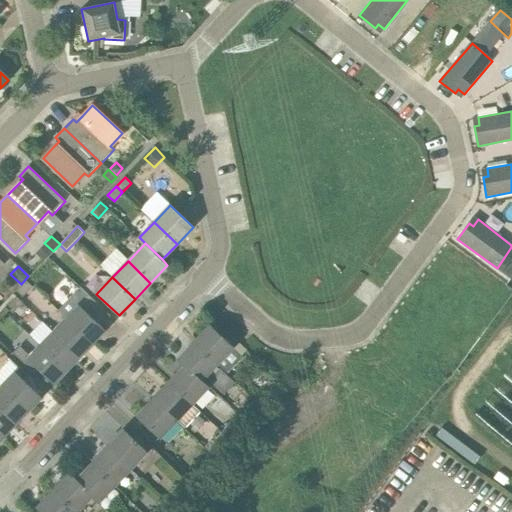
[(23,297),(33,287),(26,281),(16,291),(23,297)]
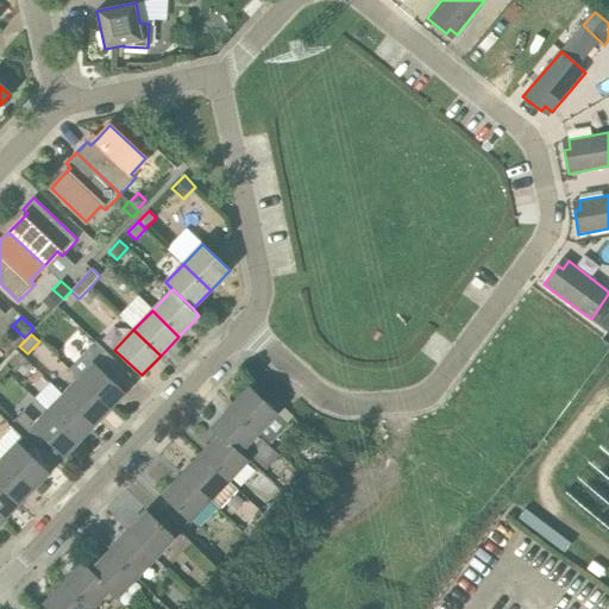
[(68,370),(77,378),(110,409),(126,393),(114,382),(125,370),(95,341),(68,370)]
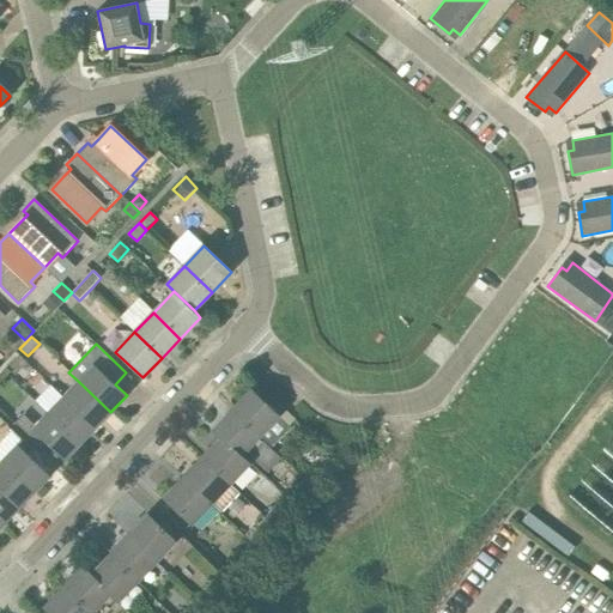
[(16,375),(28,363),(19,356),(7,368),(16,375)]
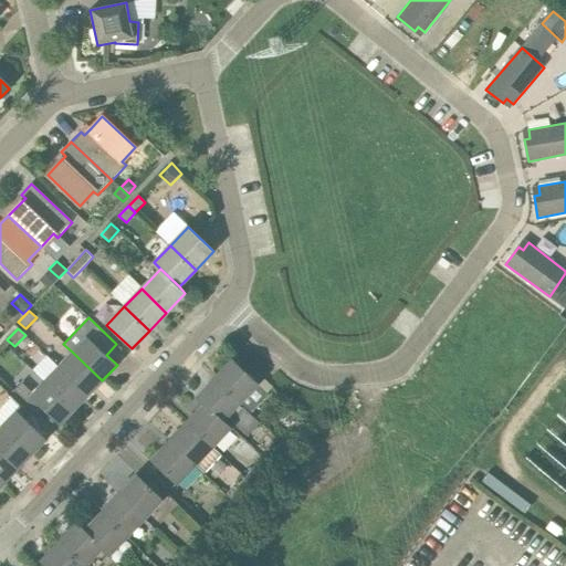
[(58,367),(88,395),(91,392),(92,391),(102,380),(72,352),(58,367)]
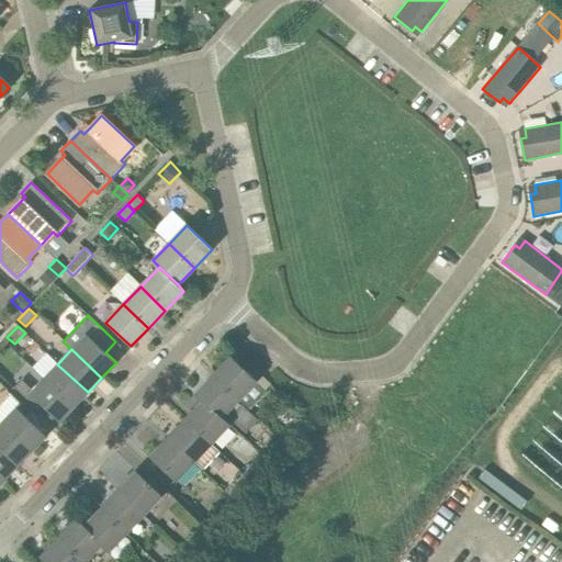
[(229,357),(212,375),(237,401),(246,407),(248,411),(267,392),(266,391),(256,382),(231,358),(229,357)]
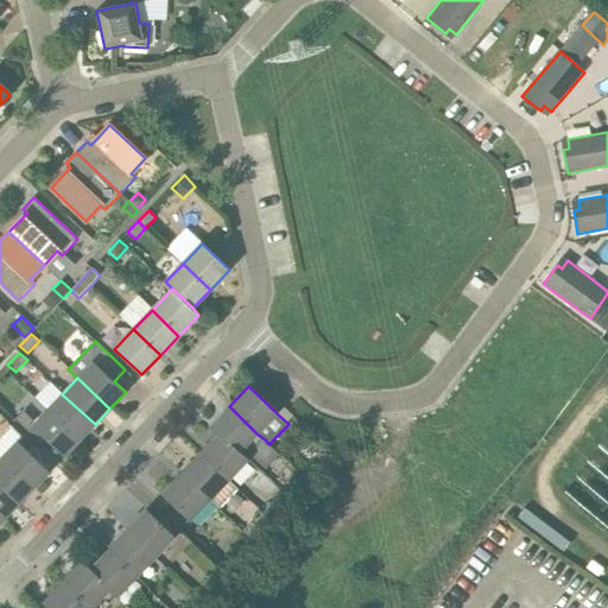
[(48,410),(80,441),(95,424),(62,394),(48,410)]
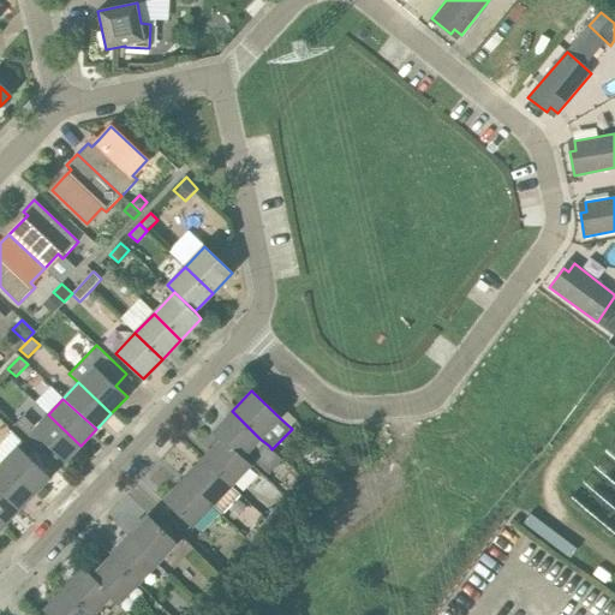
[(213,433),(221,440),(242,458),(243,457),(260,439),(232,411),(213,433)]
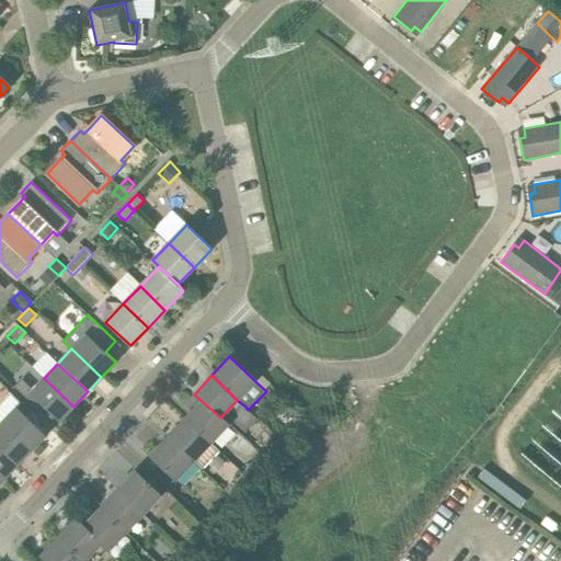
[(73,407),(44,378),(32,390),(21,380),(14,387),(26,398),(31,393),(34,398),(43,405),(59,421),(73,407)]
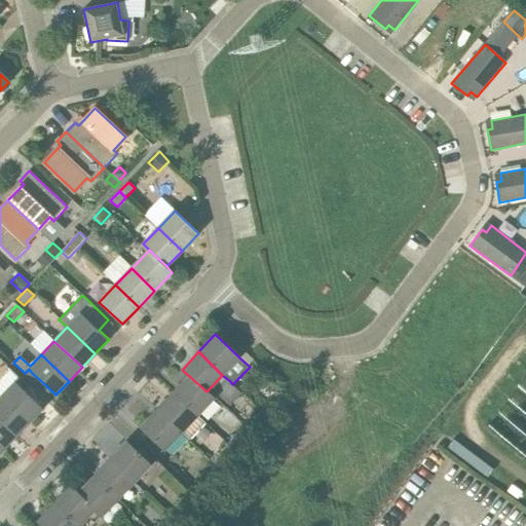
[(40,380),(32,373),(28,377),(36,384),(40,380)]
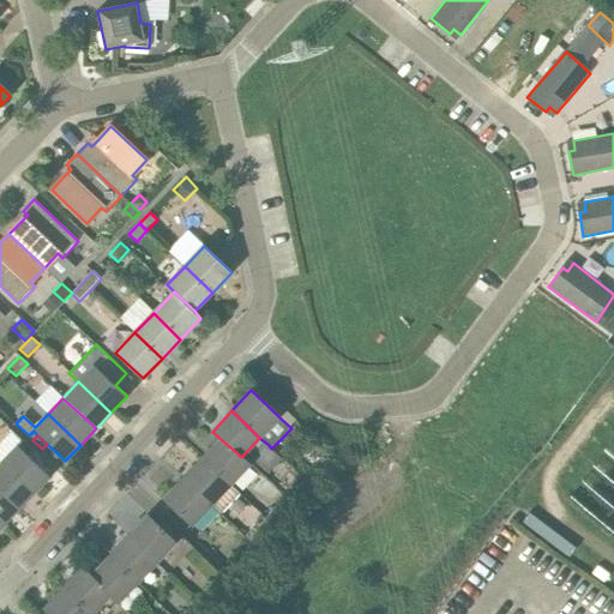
[(202,459),(229,486),(251,464),(242,456),(241,457),(221,439),(202,459)]
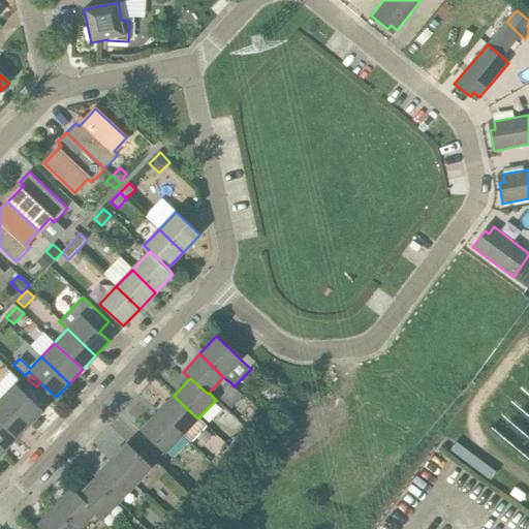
[(42,410),(16,384),(1,399),(29,425),(42,410)]
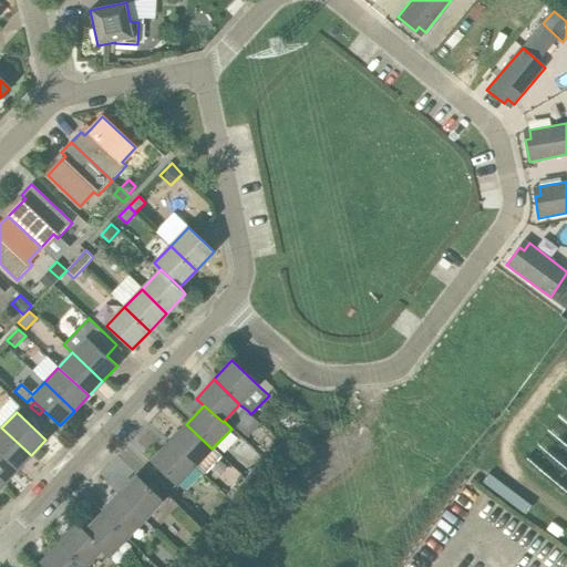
[(195,466),(212,449),(186,424),(168,442),(195,466)]
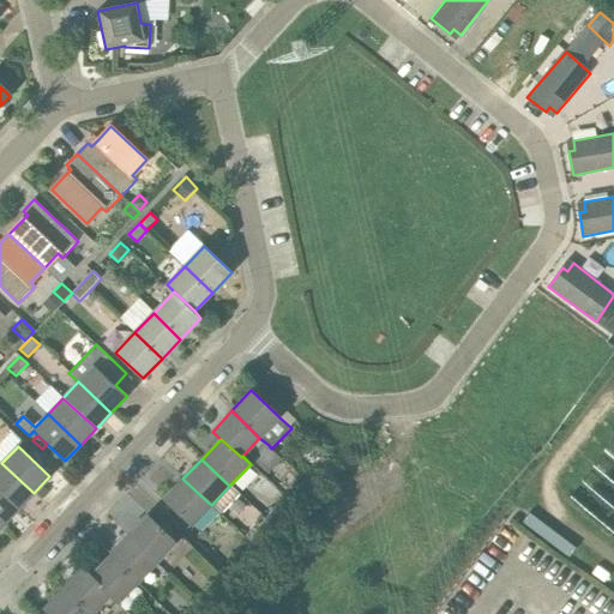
[(0,491),(19,510),(34,493),(1,463),(0,464),(0,491)]
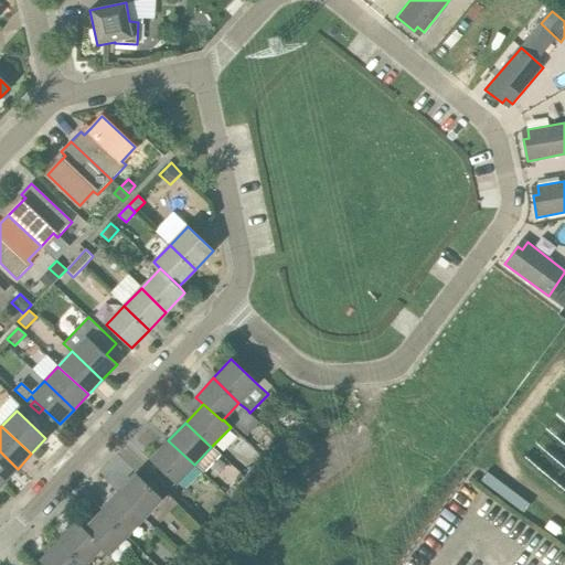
[(289,450),(298,440),(290,434),(281,444),(289,450)]
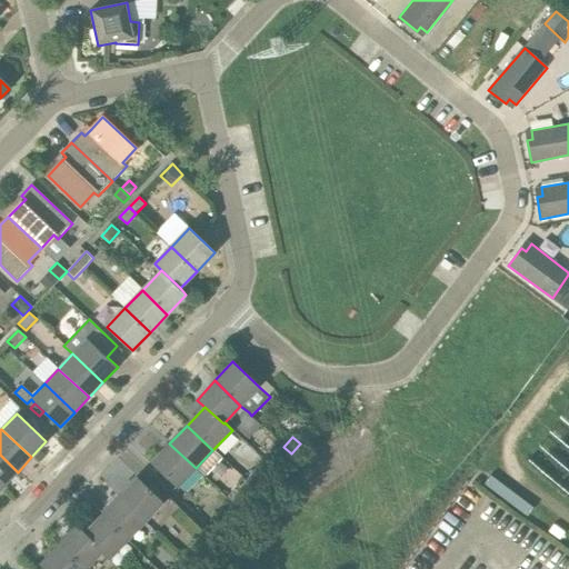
[(196,468),(169,443),(152,461),(187,495),(205,477),(196,468)]
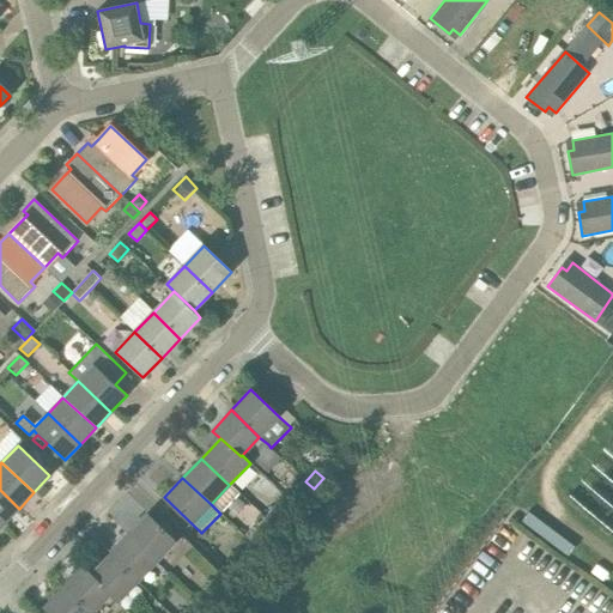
[(314,489),(305,481),(296,492),(303,499),(314,489)]
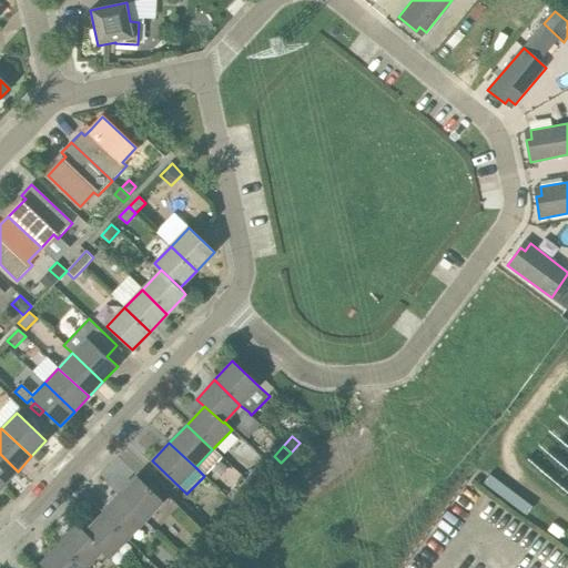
[(0,483),(3,486),(18,472),(0,454),(0,483)]
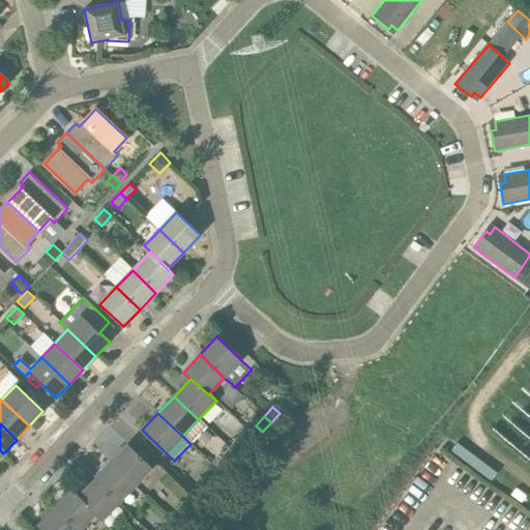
[(237,455),(245,446),(238,440),(230,449),(237,455)]
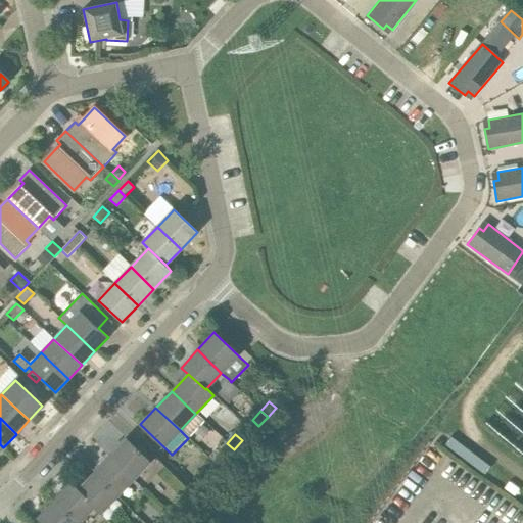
[(126,439),(110,456),(134,478),(150,462),(126,439)]
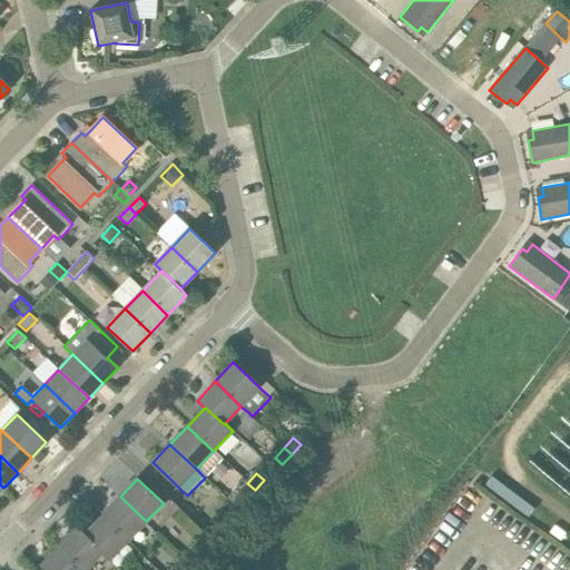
[(245,501),(255,490),(247,483),(238,494),(245,501)]
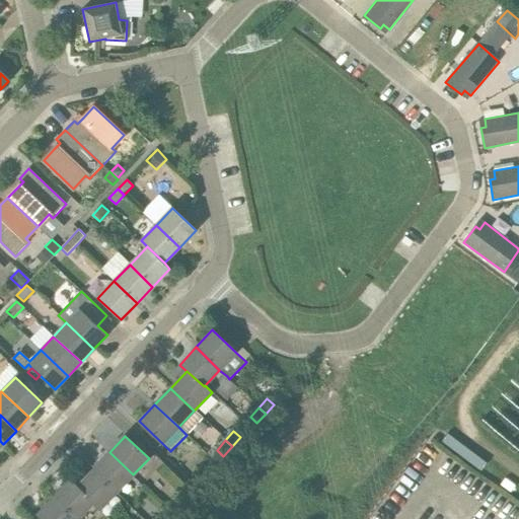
[(93,468),(118,492),(133,474),(109,452),(93,468)]
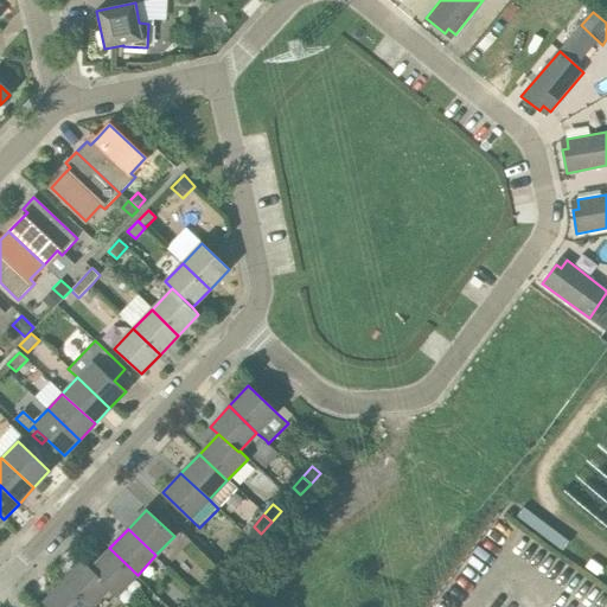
[(236,564),(246,554),(238,547),(228,557),(236,564)]
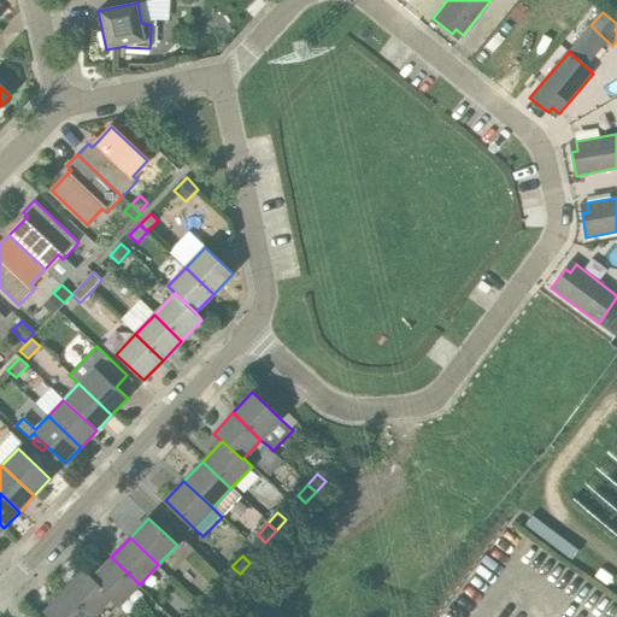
[(111,557),(93,577),(90,579),(111,598),(110,599),(118,606),(140,585),(111,557)]
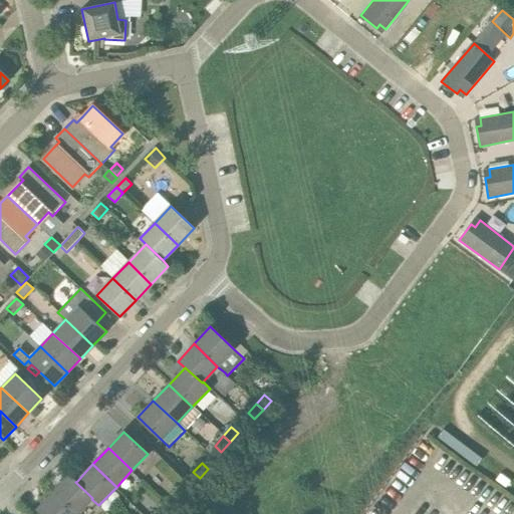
[(75,482),(77,481),(70,474),(53,491),(77,513),(91,499),(92,498),(75,482)]
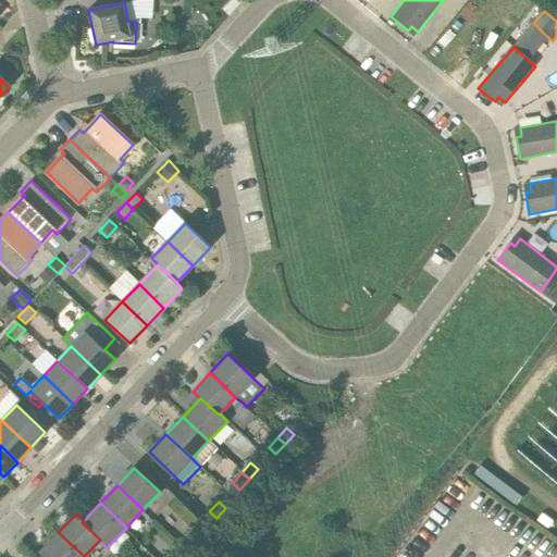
[(194,546),(202,536),(196,530),(186,540),(194,546)]
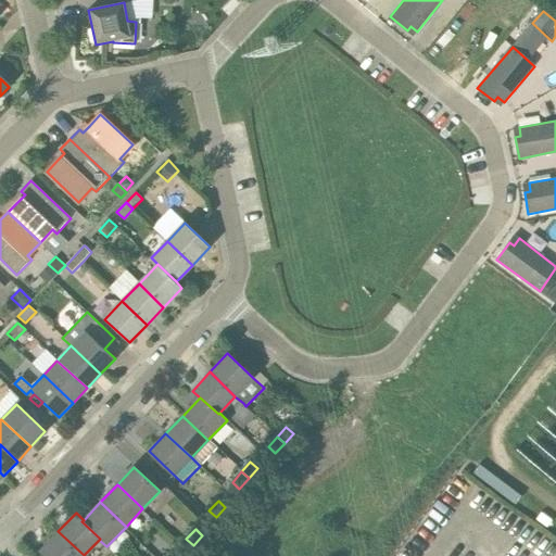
[(83,555),(84,555),(58,531),(40,551),(46,555),(83,555)]
